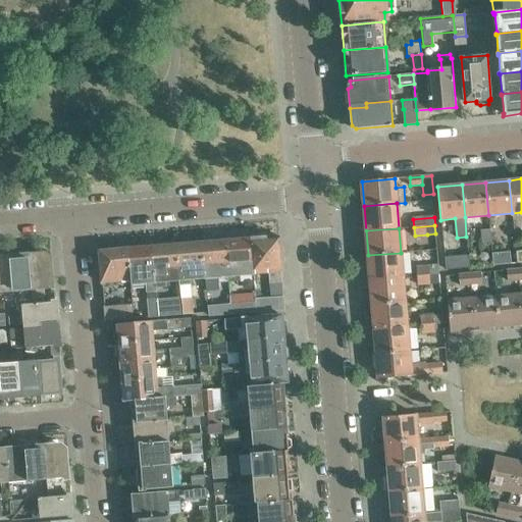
[(490,244),(489,230),(480,231),(481,245),(490,244)]
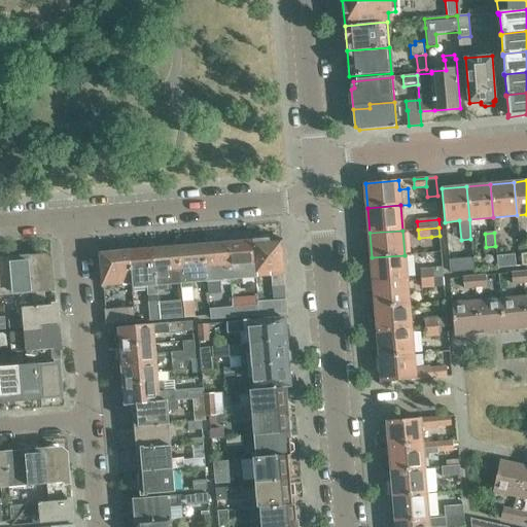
[(252,241),(255,276),(271,275),(272,286),(284,285),(283,274),(284,274),(281,239),(269,240),(269,239),(266,240),(265,237),(255,238),(255,240),(252,241)]
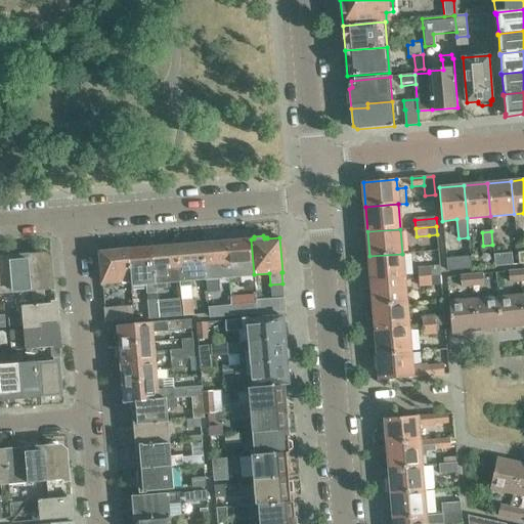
[(237,241),(226,242),(229,282),(238,281),(238,277),(254,275),(254,274),(251,239),(248,239),(245,236),(238,237),(237,241)]
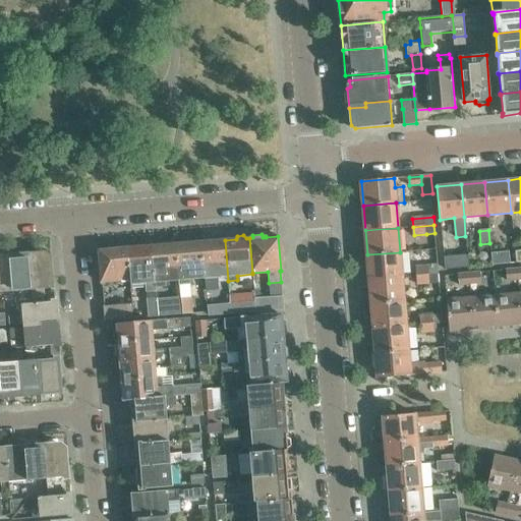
[(200,242),(205,279),(218,277),(218,281),(228,281),(225,240),(214,241),(214,238),(203,239),(204,242),(200,242)]
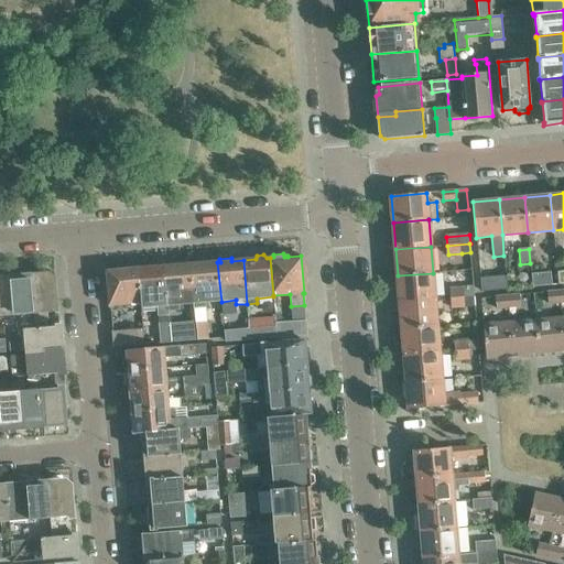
[(203,263),(191,264),(194,304),(194,308),(205,307),(205,303),(221,302),(217,262),(214,262),(212,259),(204,260),(203,263)]
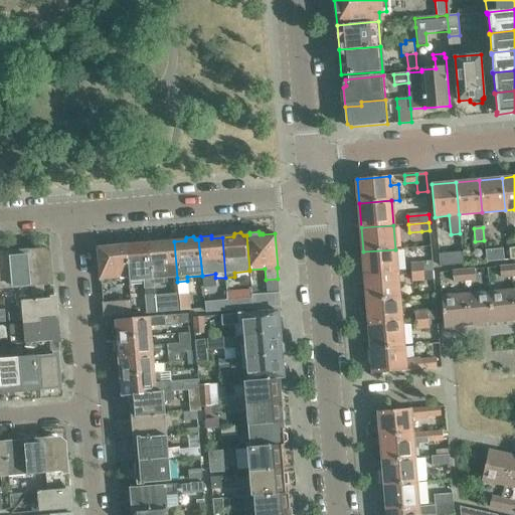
[(177,278),(174,241),(172,241),(171,238),(161,239),(162,242),(151,243),(153,280),(177,278)]
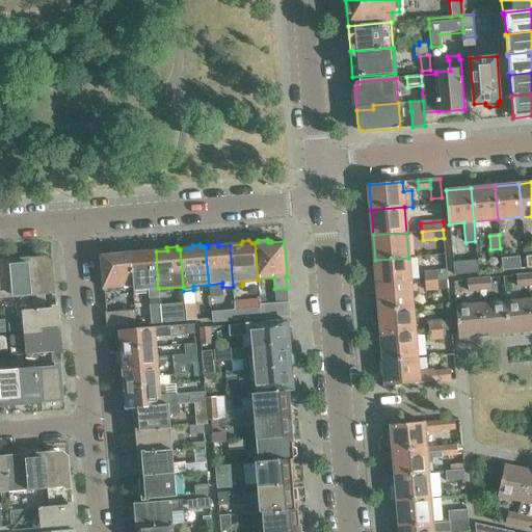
[(133,254),(130,254),(133,287),(133,291),(149,289),(151,323),(161,323),(158,289),(156,251),(143,253),(143,249),(133,249),(133,254)]
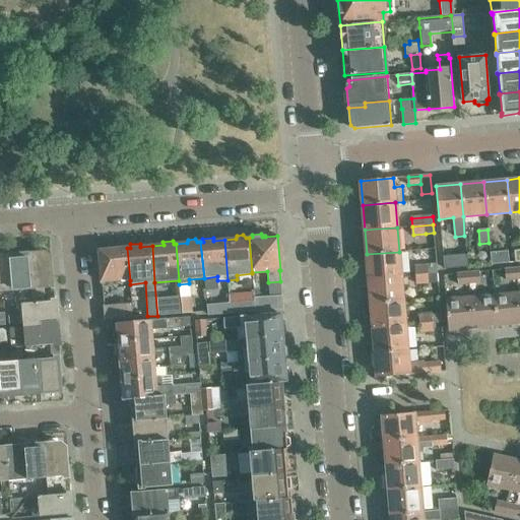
[(130,280),(127,248),(124,248),(122,245),(116,246),(114,249),(99,250),(102,282),(130,280)]
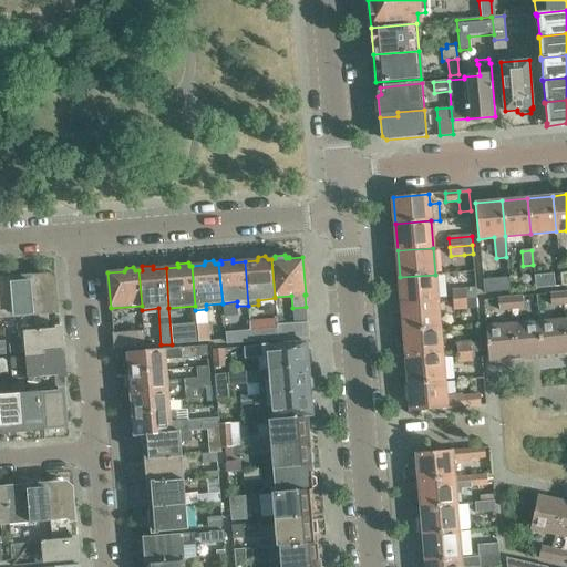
[(535,288),(555,287),(554,274),(534,275),(535,288)]
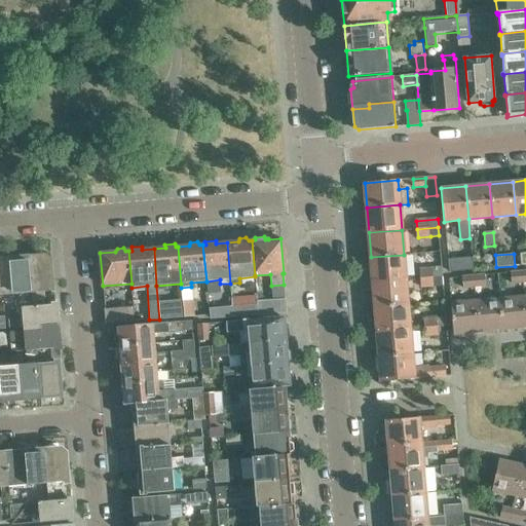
[(404,255),(371,257),(373,283),(407,279),(404,255)]
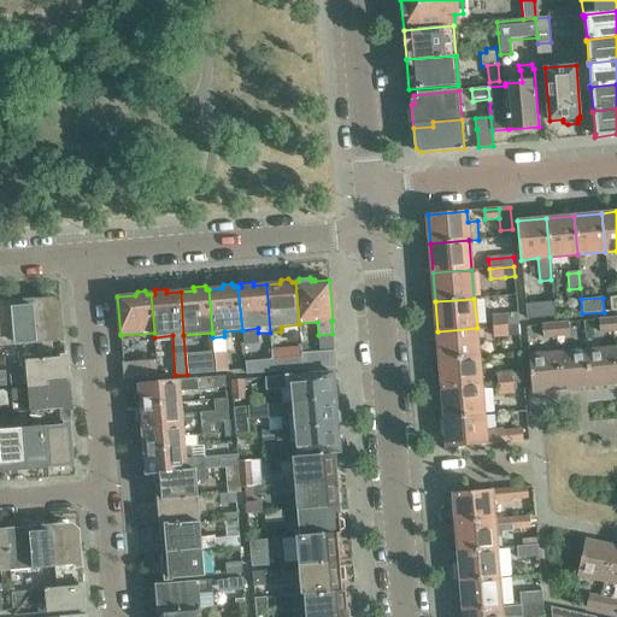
[(36,341),(34,301),(27,303),(25,300),(11,301),(15,342),(36,341)]
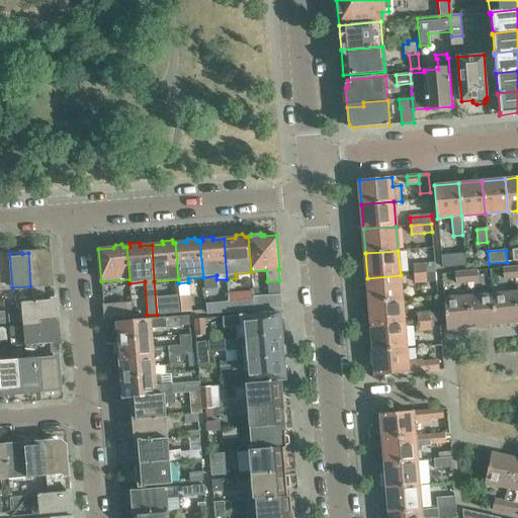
[(45,252),(28,253),(30,286),(51,284),(49,256),(45,252)]
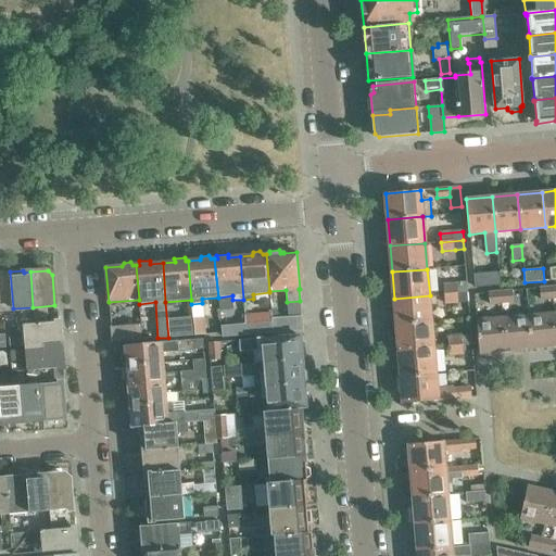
[(0,310),(13,308),(10,272),(0,272),(0,310)]
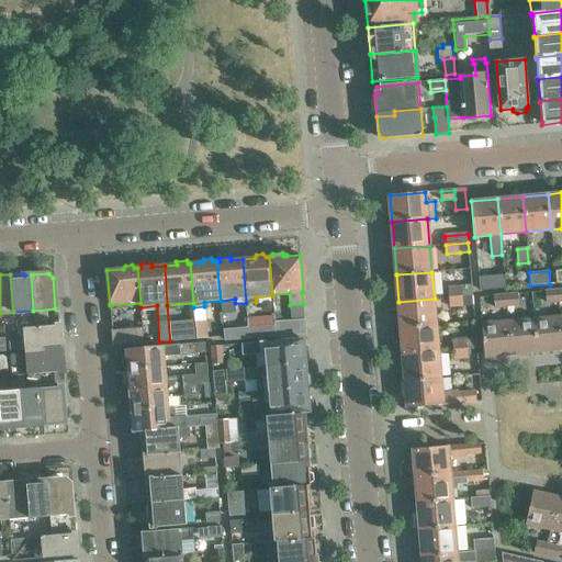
[(505,274),(479,277),(480,290),(506,288),(505,274)]
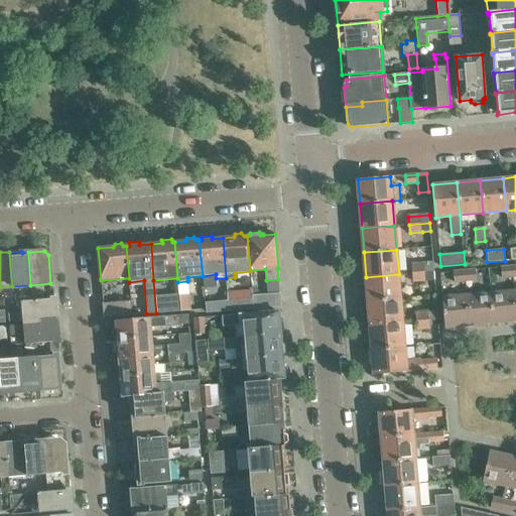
[(413,273),(434,271),(433,263),(413,265),(413,273)]
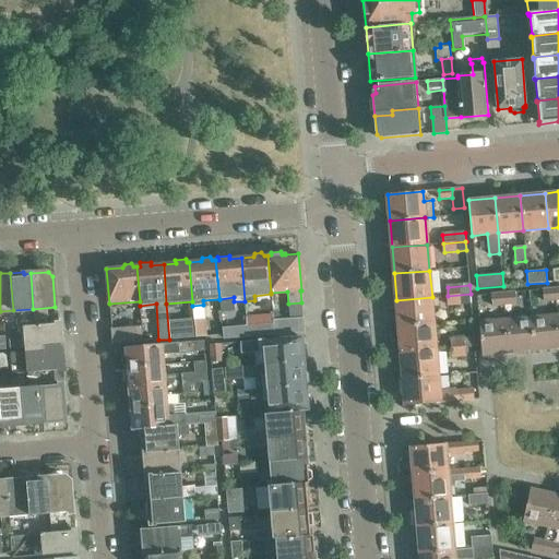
[(555,289),(543,290),(544,301),(556,300),(555,289)]
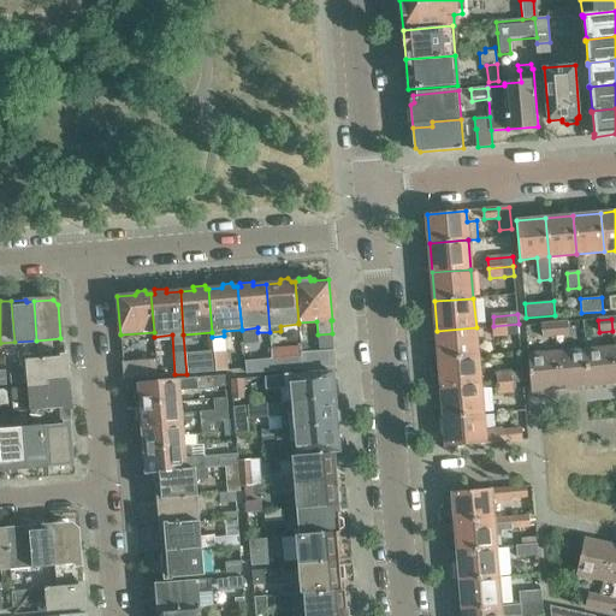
[(555,324),(556,336),(569,335),(568,323),(555,324)]
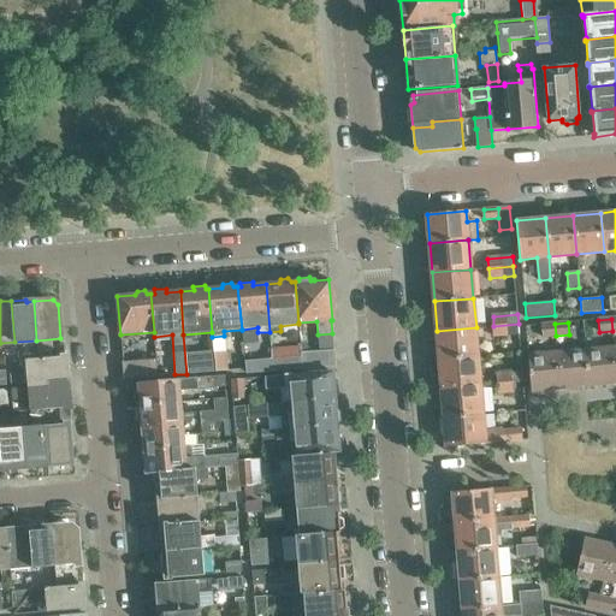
[(519,324),(493,326),(495,336),(520,333),(519,324)]
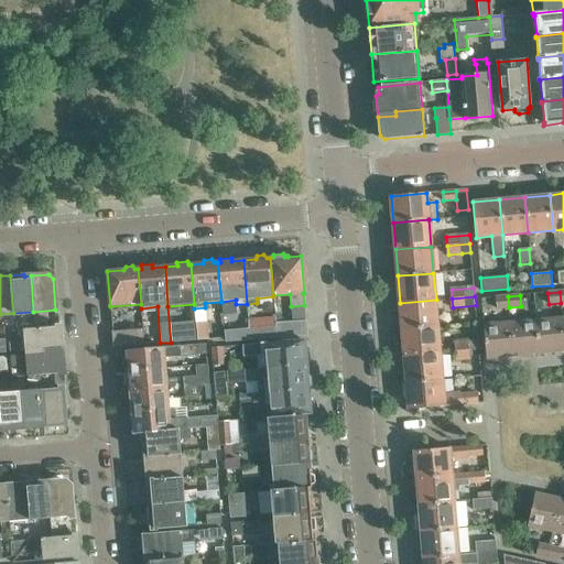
[(508,296),(496,297),(497,308),(509,307),(508,296)]
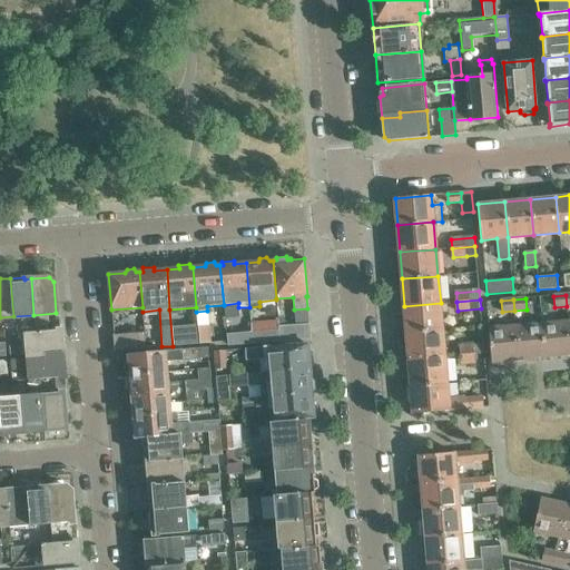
[(441,303),(404,306),(406,333),(443,330),(441,303)]
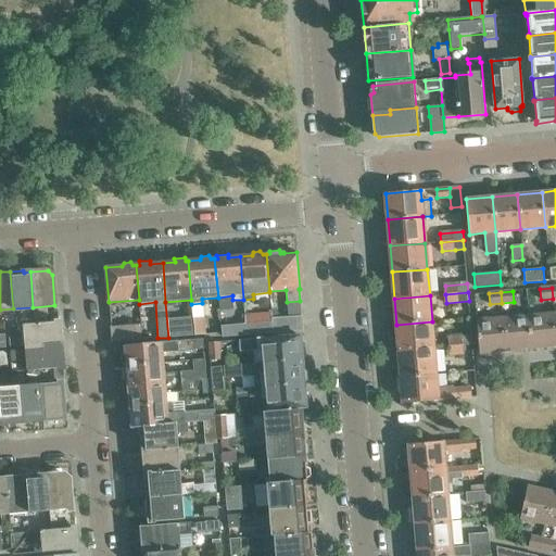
[(529,315),(532,350),(550,348),(555,346),(555,331),(554,313),(529,315)]
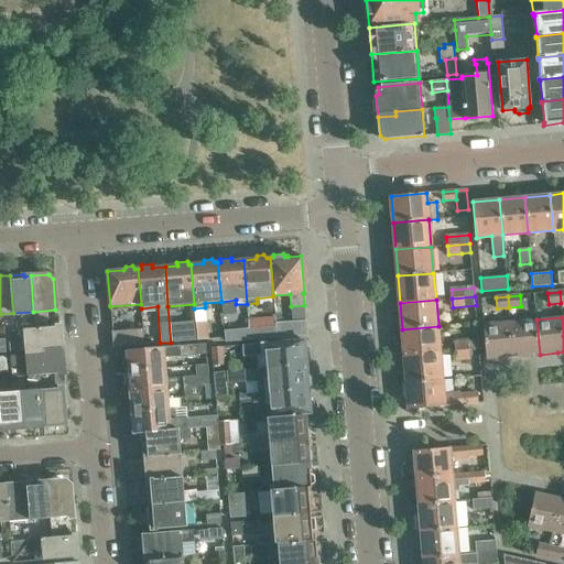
[(45,318),(34,320),(35,328),(46,327),(45,318)]
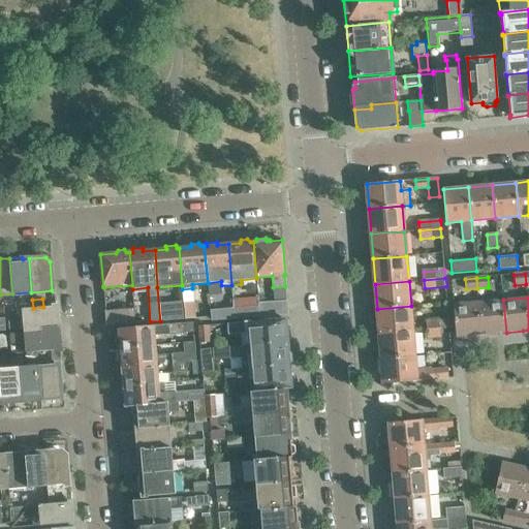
[(288,314),(287,300),(258,303),(258,307),(259,317),(288,314)]
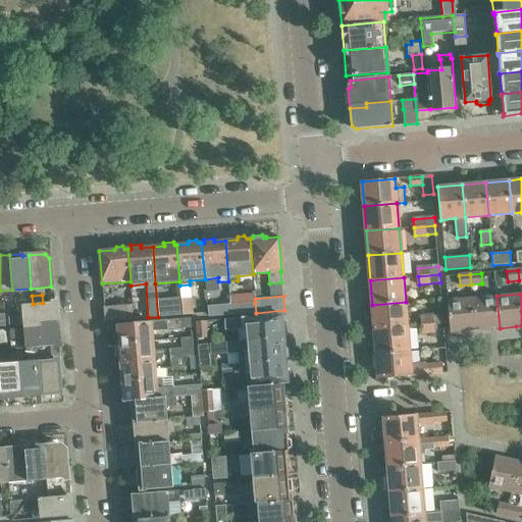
[(497,296),(472,299),(474,329),(482,329),(500,328),(497,296)]
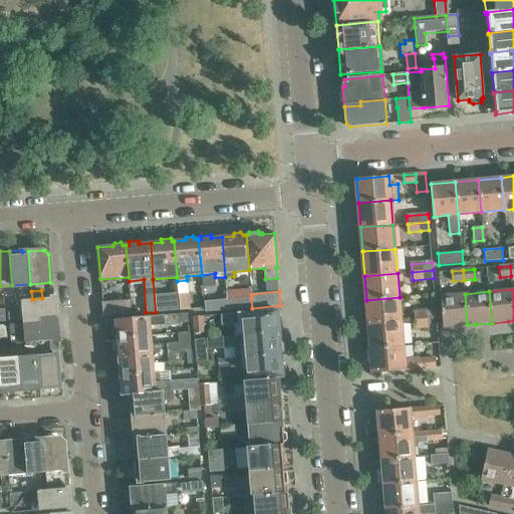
[(180,310),(190,309),(188,292),(179,293),(180,310)]
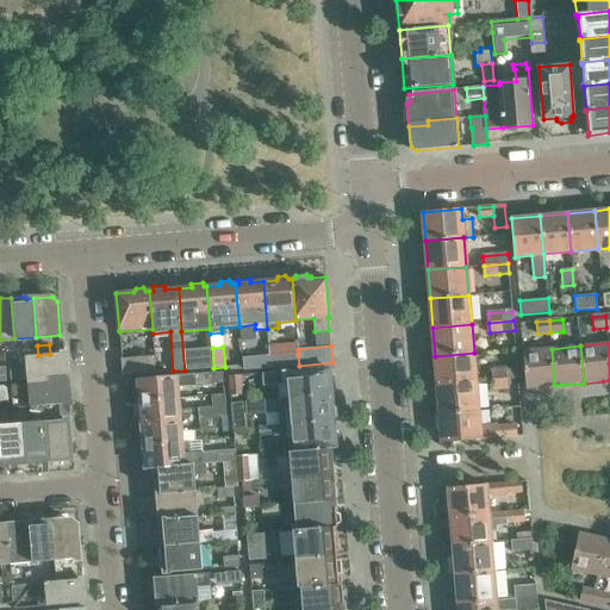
[(523,352),(527,388),(547,386),(554,385),(552,349),(523,352)]
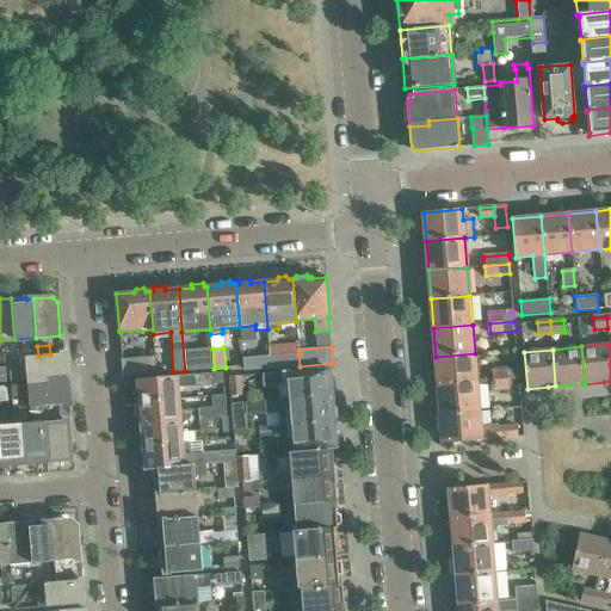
[(28,384),(49,383),(49,378),(66,376),(65,353),(50,355),(38,356),(25,357),(26,370),(10,371),(11,381),(28,380),(28,384)]
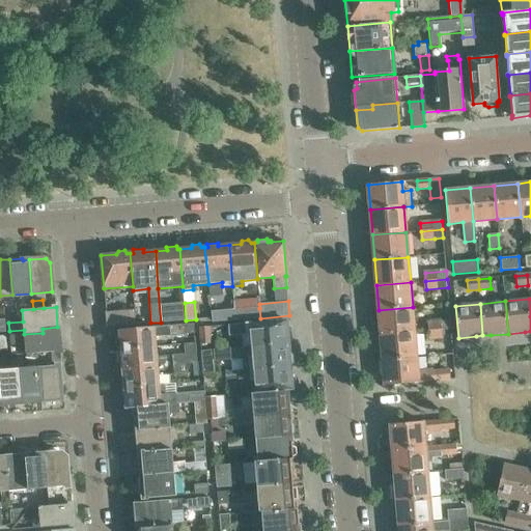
[(413,307),(379,310),(381,335),(415,332),(413,307)]
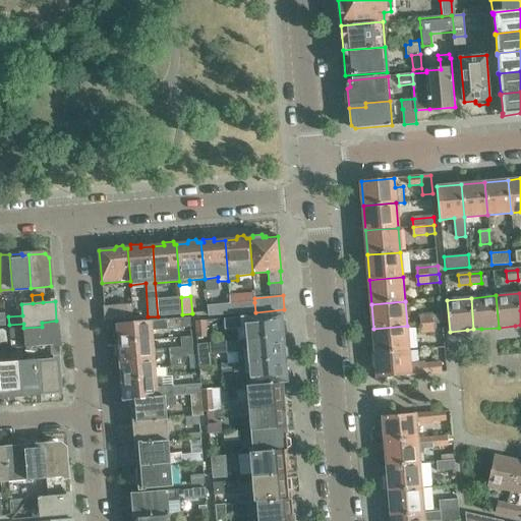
[(254,302),(230,304),(230,314),(255,312),(254,302)]
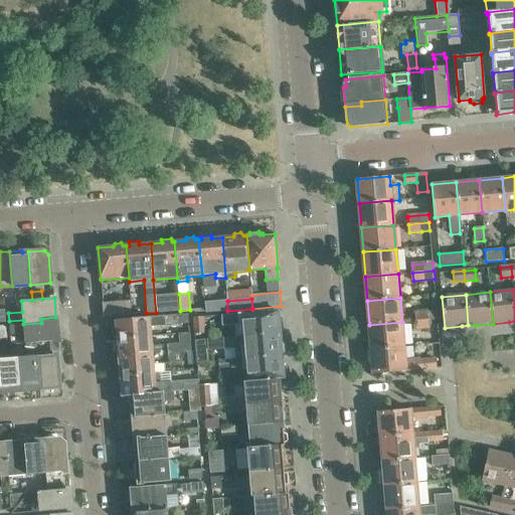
[(130,300),(103,303),(104,317),(132,315),(130,300)]
